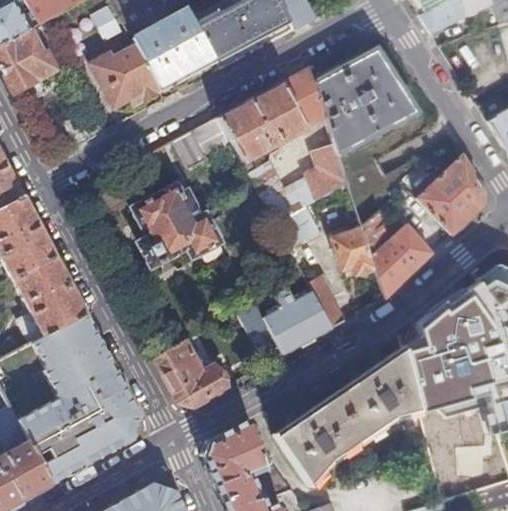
[(24,17),(14,0),(0,6),(0,46),(32,29),(50,19),(84,0),(27,0),(33,12),(24,17)]
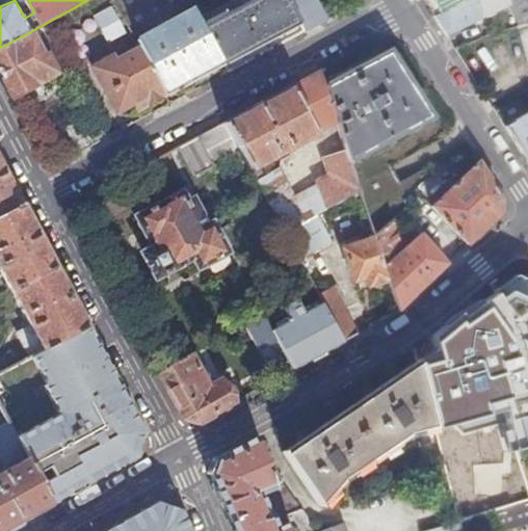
[(226,11),(206,23),(228,63),(302,23),(292,4),(290,0),(255,0),(228,15),(226,11)]
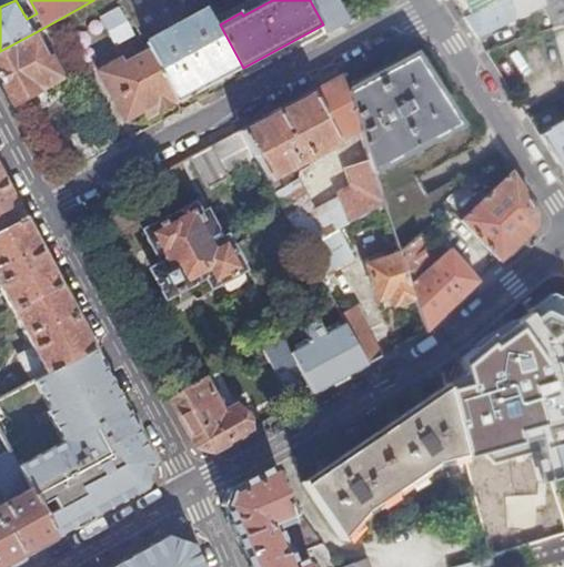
[(321,0),(312,4),(323,24),(329,33),(346,23),(333,0),(321,0)]
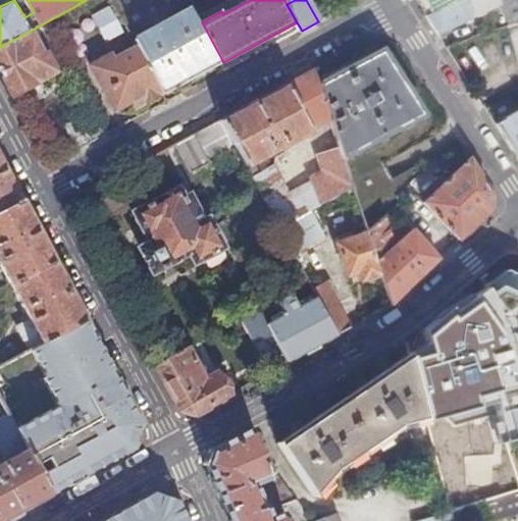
[(461,0),(429,15),(441,34),(481,14),(502,4),(512,24),(517,22),(517,0),(461,0)]
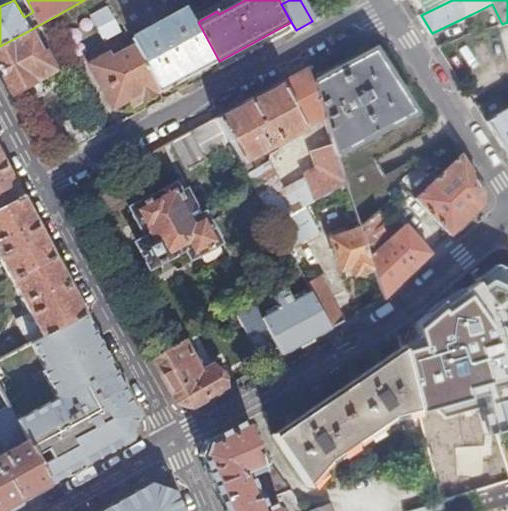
[(93,12),(102,37),(119,31),(110,6),(93,12)]
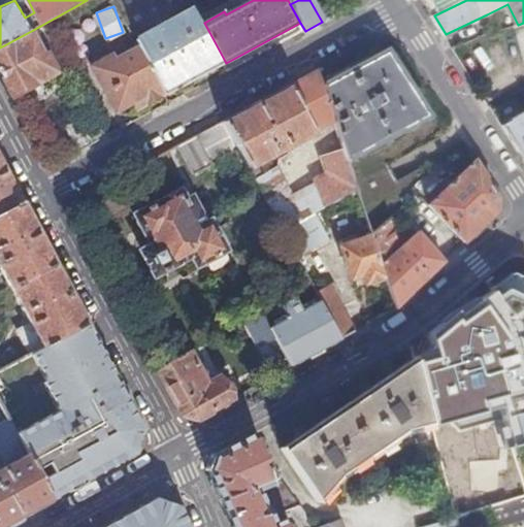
[(137,39),(141,46),(163,87),(167,95),(226,63),(204,23),(196,8),(137,39)]
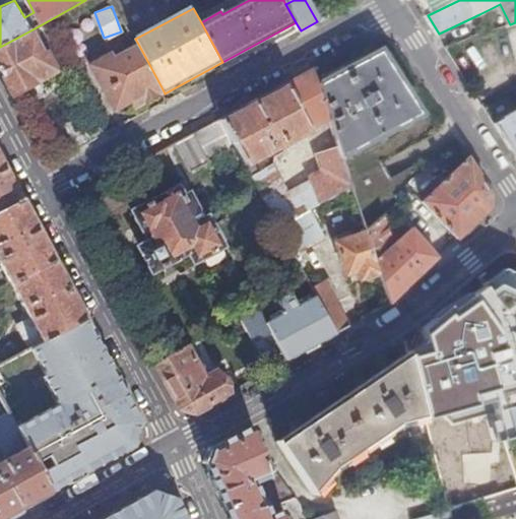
[(33,29),(0,47),(0,66),(15,94),(38,83),(37,81),(59,70),(49,52),(46,54),(33,29)]
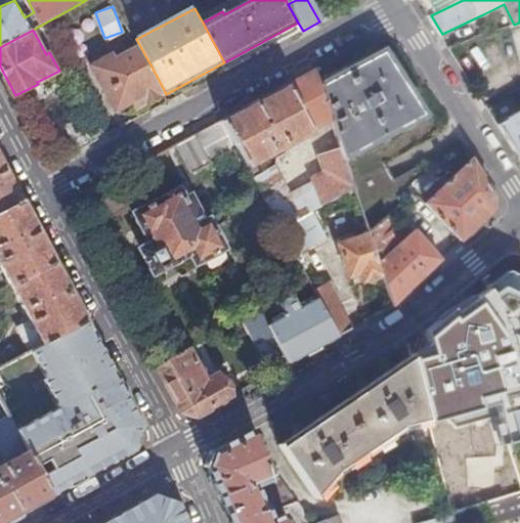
[(94,66),(117,110),(135,100),(162,86),(140,46),(117,58),(115,55),(94,66)]
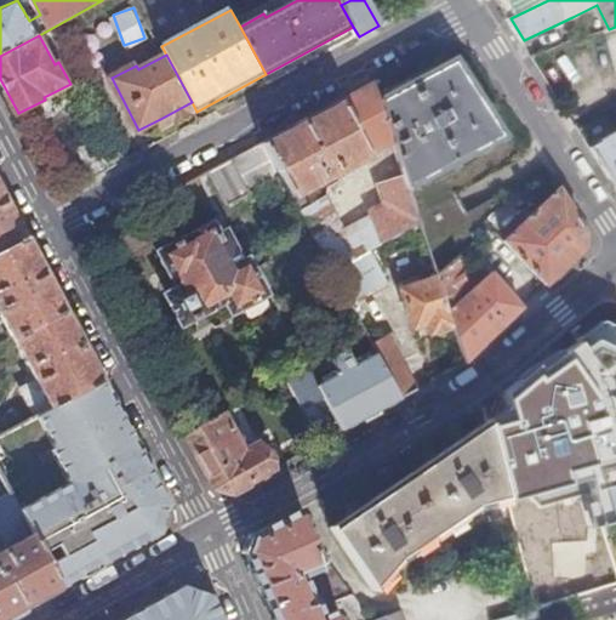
[(456,61),(382,101),(395,141),(408,177),(411,188),(443,171),(505,137),(456,61)]
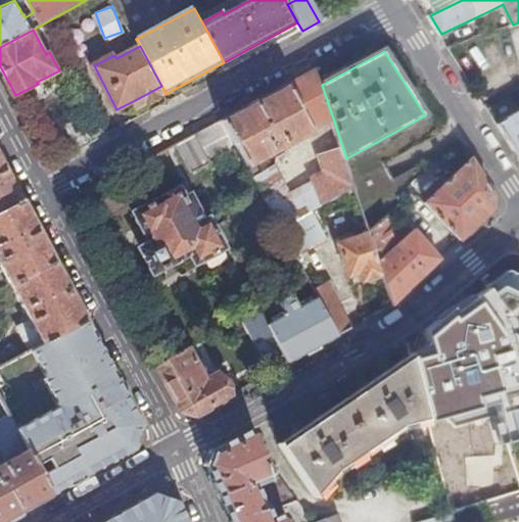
[(322,85),(317,69),(224,120),(240,148),(256,179),(263,175),(255,160),(276,150),(275,148),(278,146),(276,141),(281,138),(285,145),(333,119),(322,85)]
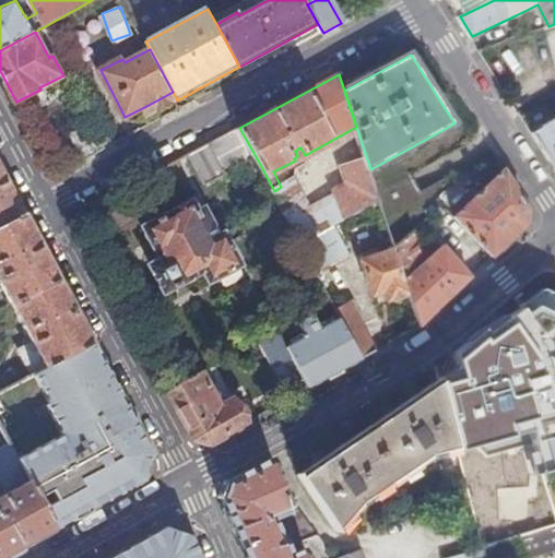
[(177,101),(173,92),(144,107),(149,115),(177,101)]
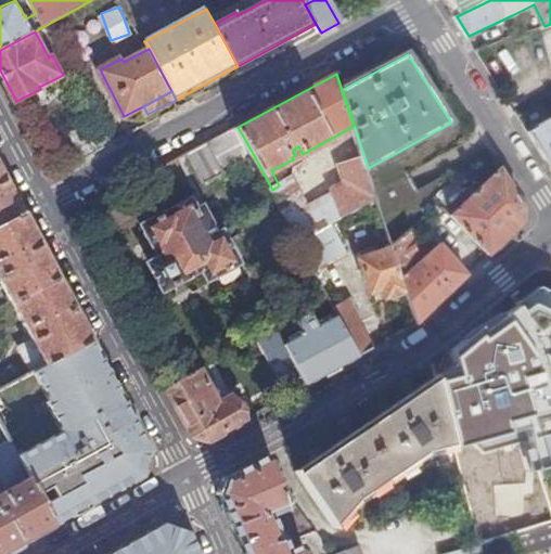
[(550,119),(530,131),(550,163),(550,119)]
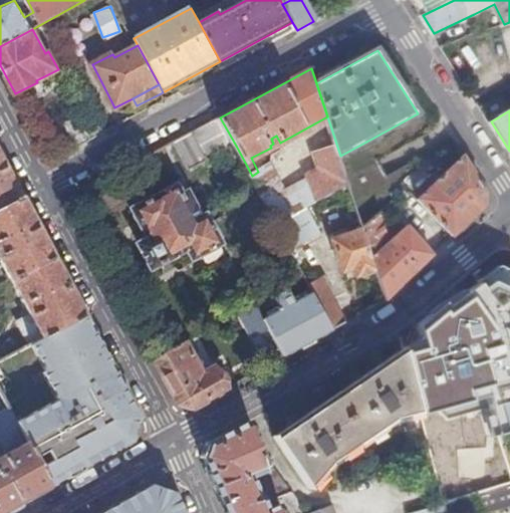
[(80,113),(64,122),(78,147),(108,132),(99,115),(85,122),(80,113)]
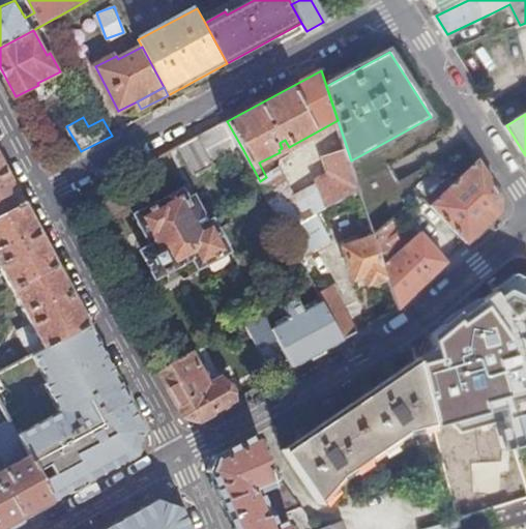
[(180,146),(197,175),(243,150),(227,121),(180,146)]
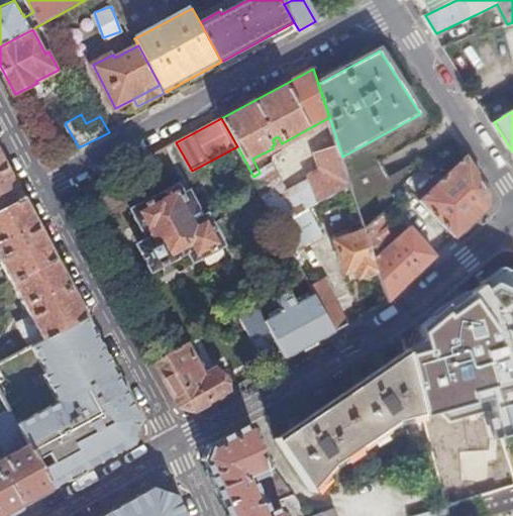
[(325,170),(311,178),(320,203),(352,186),(342,157),(339,147),(320,153),(325,170)]
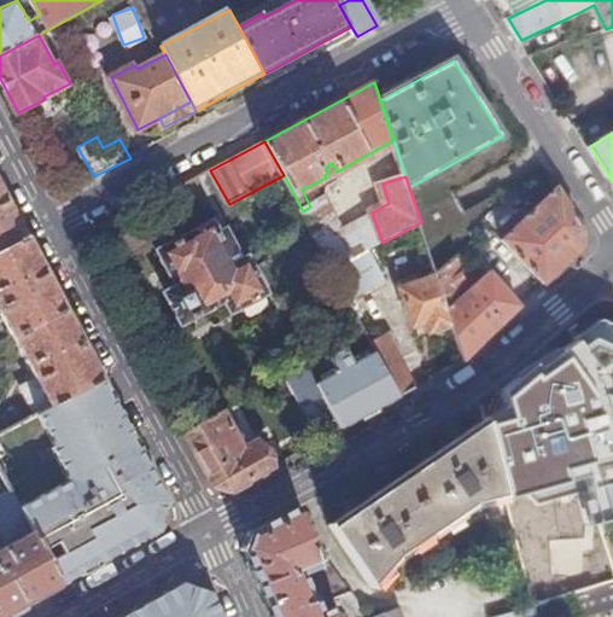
[(0,251),(29,237),(0,181),(0,251)]
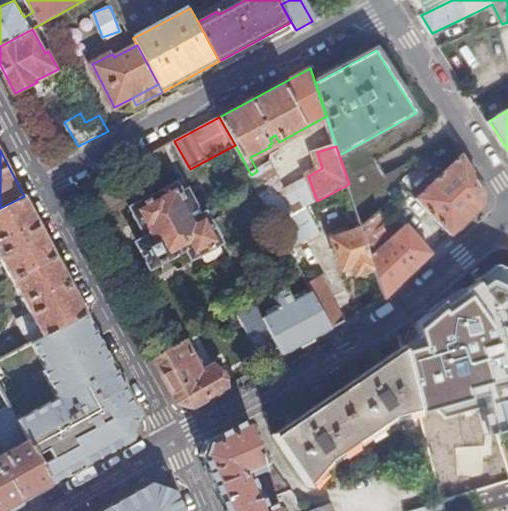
[(432,184),(418,198),(453,234),(484,204),(486,189),(463,154),(438,177),(434,172),(427,179),(432,184)]
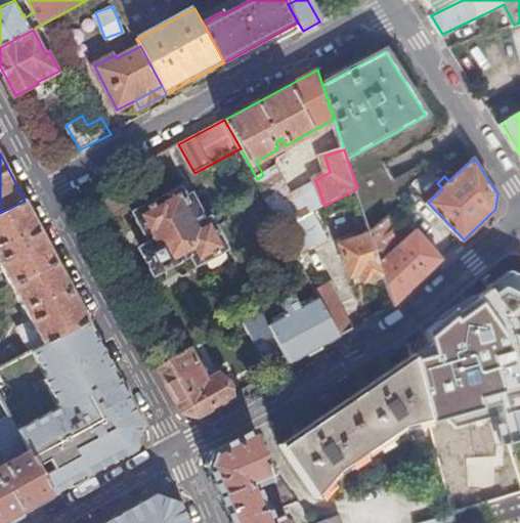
[(263,175),(257,179),(284,228),(315,211),(325,206),(315,180),(293,192),(292,190),(278,166),(263,175)]
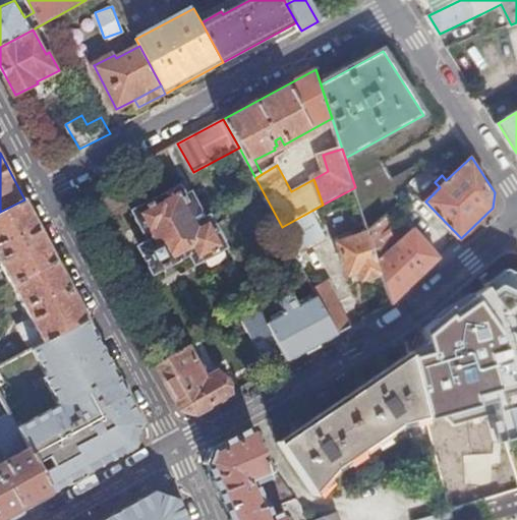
[(191,208),(181,187),(136,211),(153,241),(142,246),(155,270),(191,250),(197,261),(225,246),(210,218),(205,220),(196,205),(191,208)]
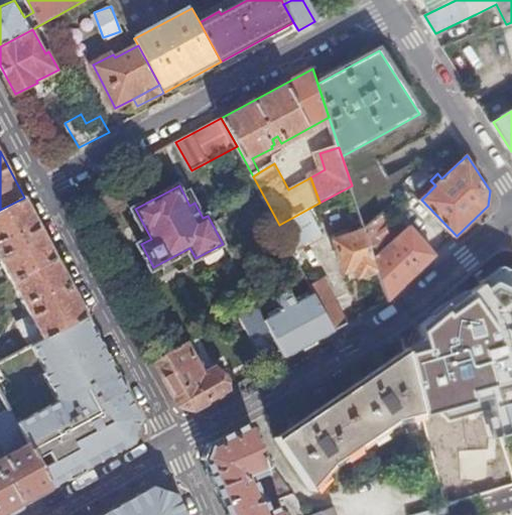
[(0,252),(14,278),(55,256),(24,198),(0,210),(0,252)]
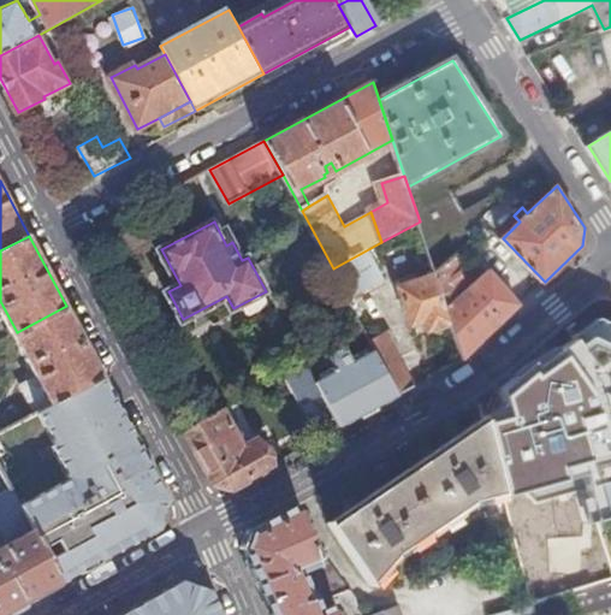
[(371,248),(333,268),(350,299),(387,278),(371,248)]
